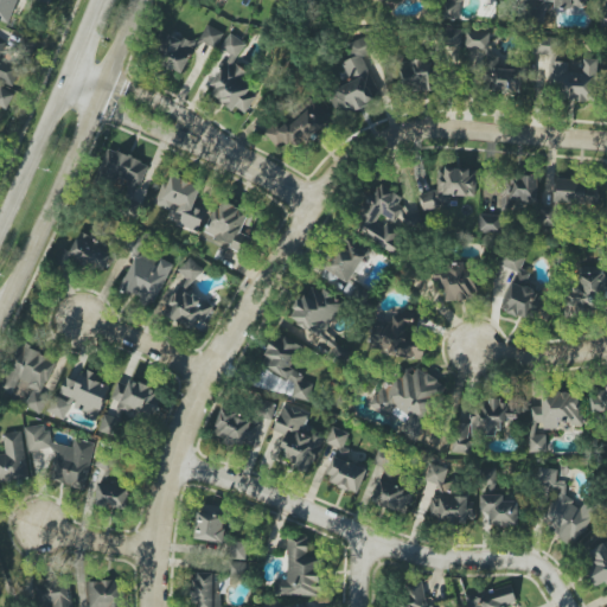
[(0,0),(0,20),(10,24),(18,0),(30,0),(49,7),(51,0),(0,0)]
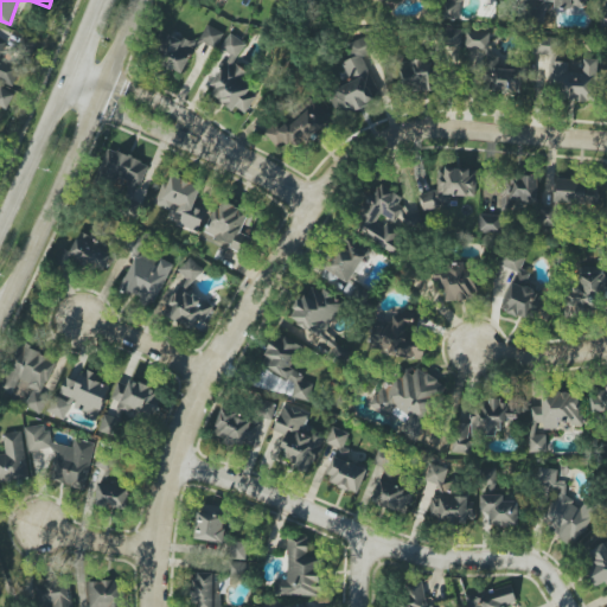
[(460,0),(449,0),(445,0),(445,18),(459,19),(460,0)]
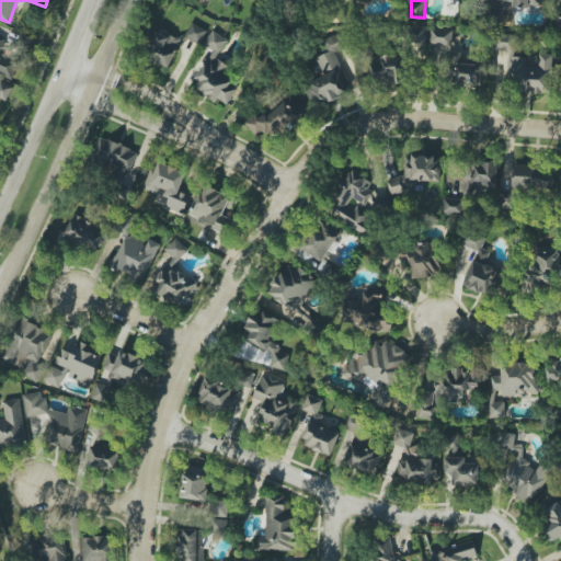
[(206,30),(191,23),(185,37),(201,44),(206,30)]
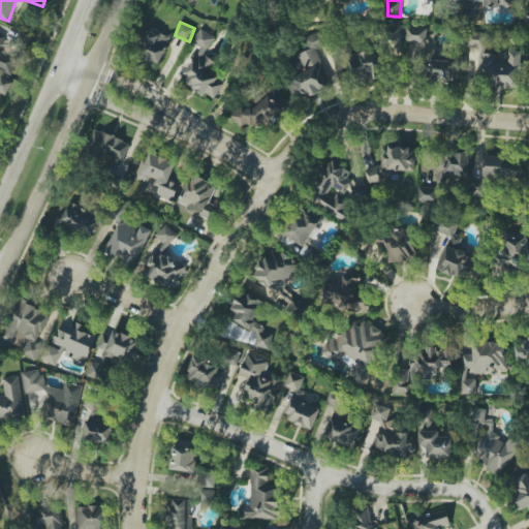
[(403,43),(403,26),(387,26),(386,43),(403,43)]
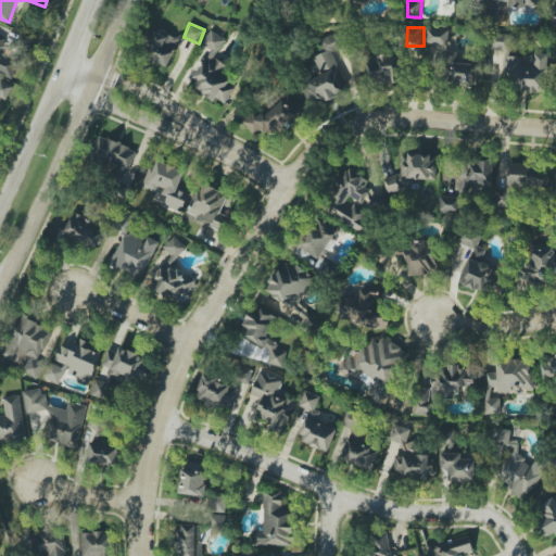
[(451,30),(426,29),(426,47),(434,47),(433,83),(477,84),(477,63),(455,63),(455,50),(451,50),(451,30)]
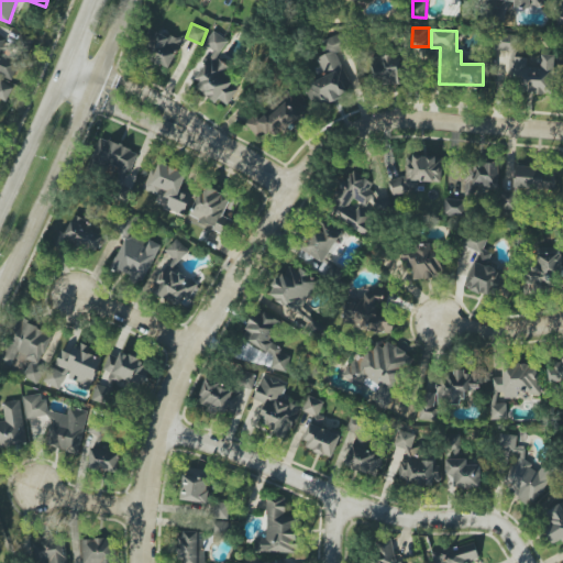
[(169,68),(181,42),(156,31),(144,57),(169,68)]
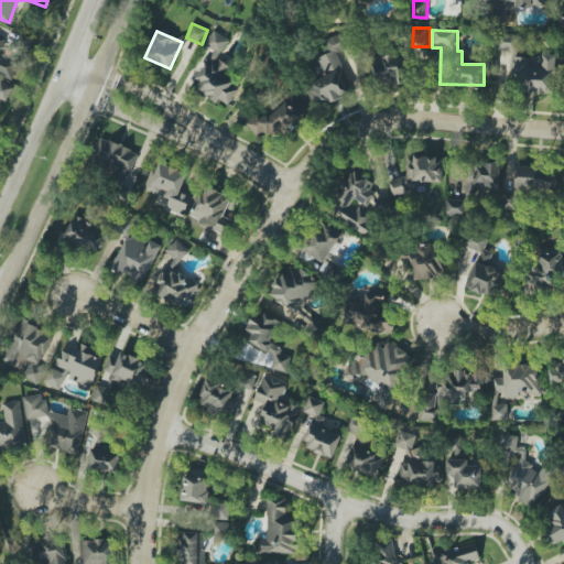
[(228,41),(213,31),(205,44),(215,51),(193,86),(227,107),(239,87),(225,77),(231,67),(217,58),(228,41)]
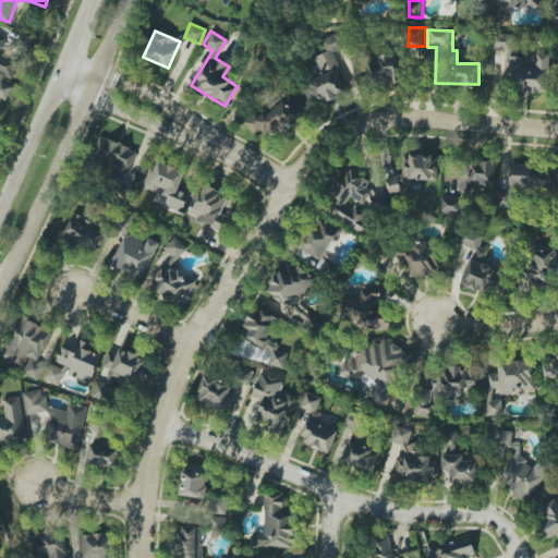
[(322,77),(302,85),(310,106),(349,92),(335,51),(347,47),(341,33),(322,39),(326,52),(314,57),(322,77)]
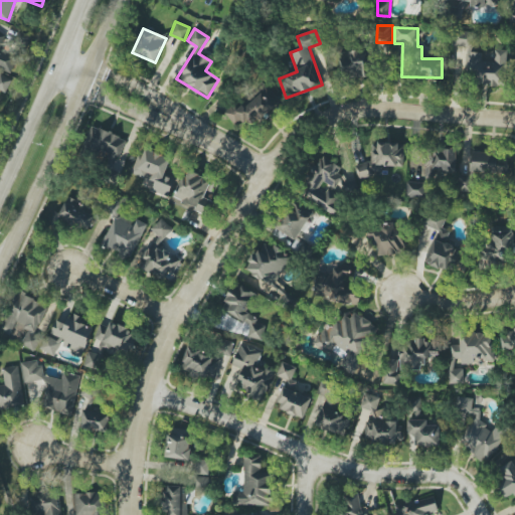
[(473,31),(456,31),(456,46),(473,46),(473,31)]
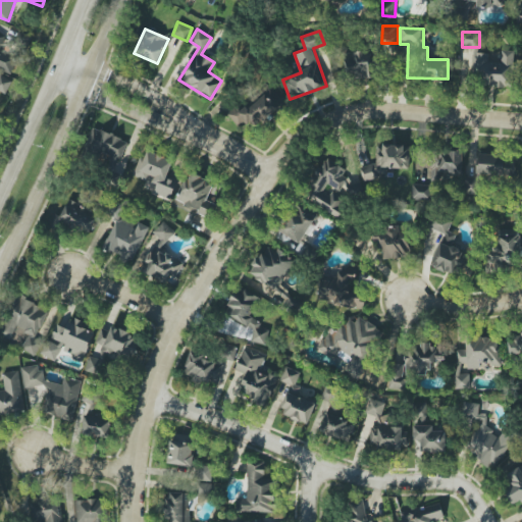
[(0,68),(11,73),(19,54),(2,47),(6,37),(0,34),(0,68)]
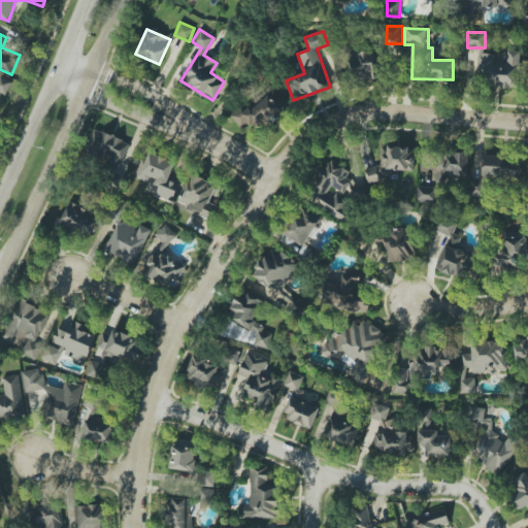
[(519,52),(506,51),(506,63),(494,63),(494,54),(479,54),(477,78),(487,78),(486,87),(518,88),(519,52)]
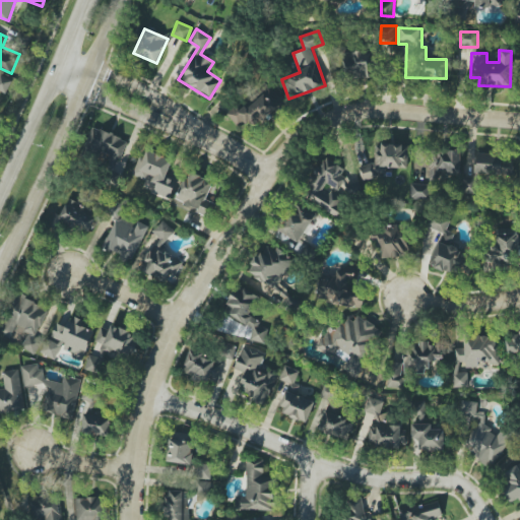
[(373,76),(372,52),(343,52),(343,77),(373,76)]
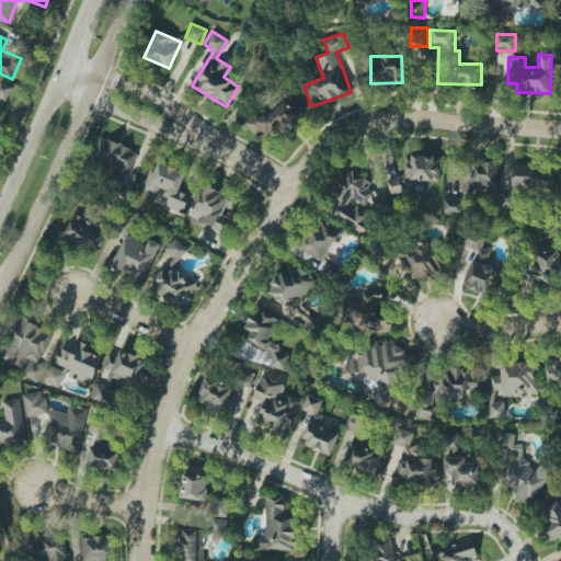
[(0,96),(7,101),(14,87),(1,80),(0,80),(0,96)]
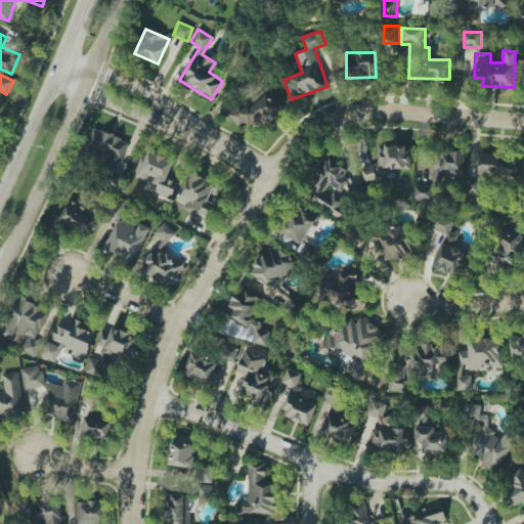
[(230,117),(239,128),(249,120),(257,130),(288,104),(281,97),(277,100),(266,87),(230,117)]
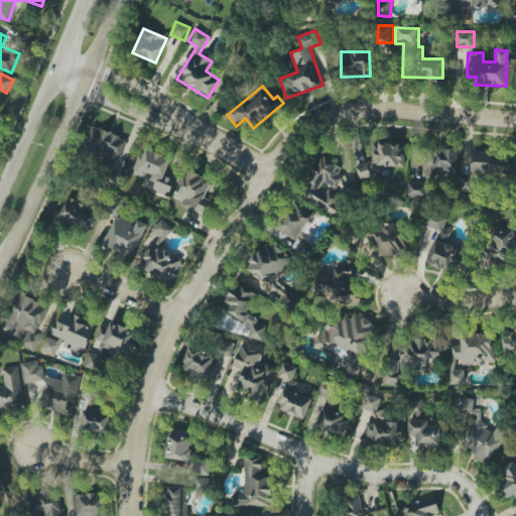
[(122,157),(126,136),(89,129),(86,150),(122,157)]
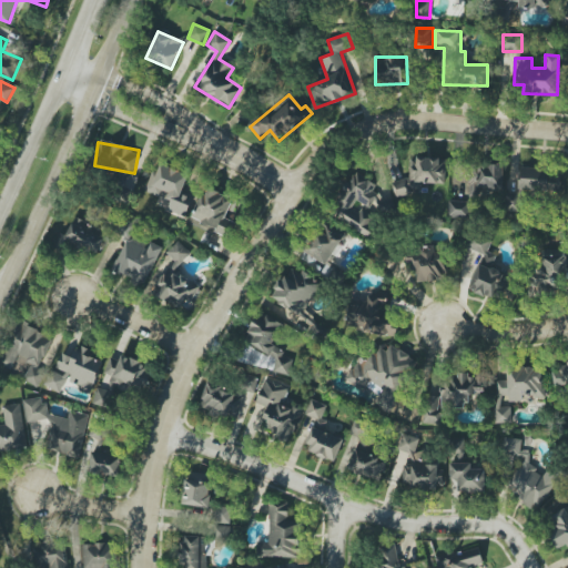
[(445,184),(446,159),(411,156),(409,181),(395,180),(394,196),(426,199),(427,183),(445,184)]
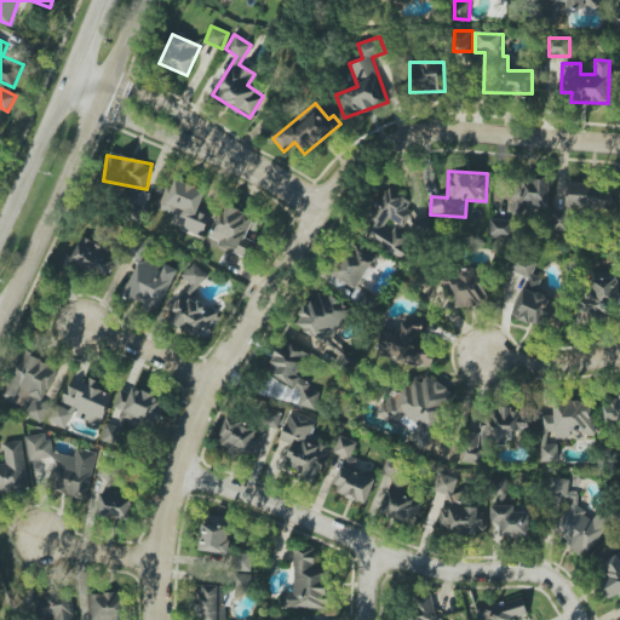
[(158,210),(185,219),(182,230),(202,237),(210,216),(199,212),(206,190),(174,179),(172,189),(166,187),(158,210)]
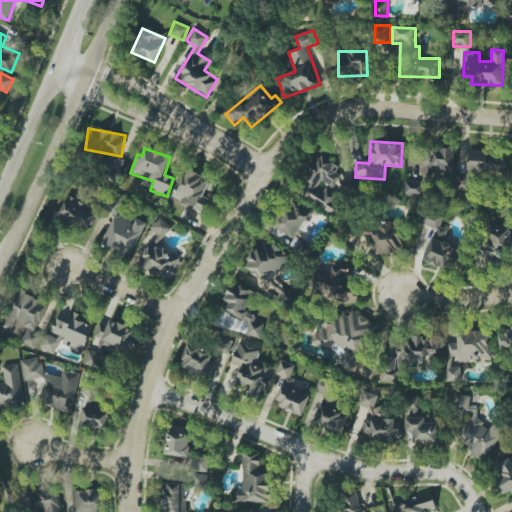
[(453,172),(454,148),(433,148),(433,154),(422,154),(422,171),(453,172)]
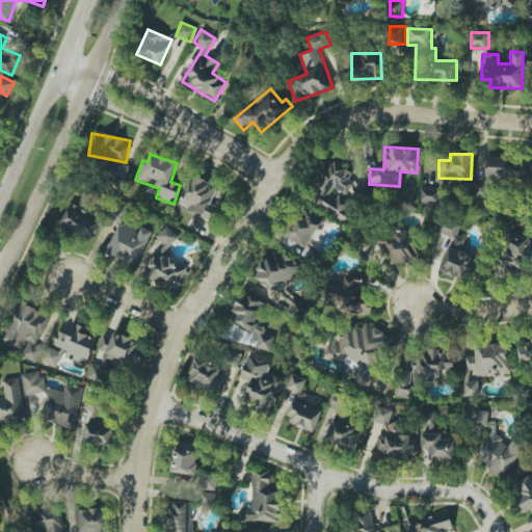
[(487,179),(523,182),(524,171),(514,170),(516,159),(488,156),(486,182),(476,181),(475,197),(486,198),(487,179)]
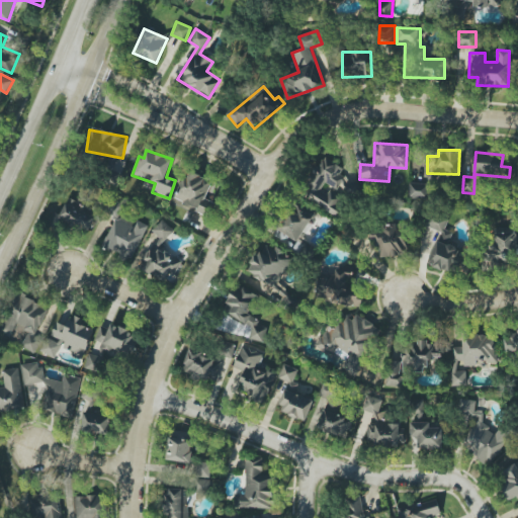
[(304,197),(334,217),(345,200),(330,190),(328,193),(322,189),(326,183),(337,190),(339,187),(352,195),(359,185),(347,178),(349,174),(322,158),(305,186),(309,188),(304,197)]
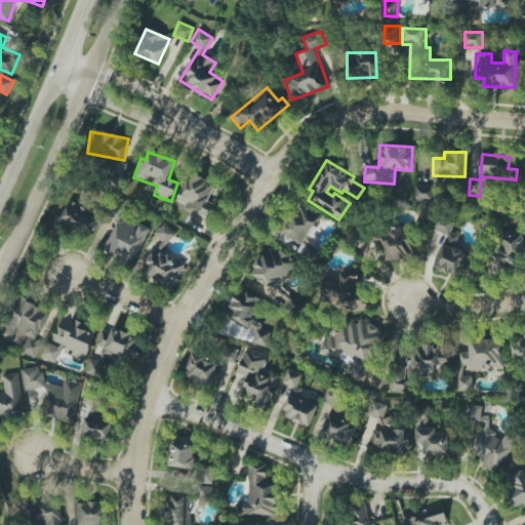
[(212,219),(217,205),(215,204),(221,185),(189,174),(177,207),(212,219)]
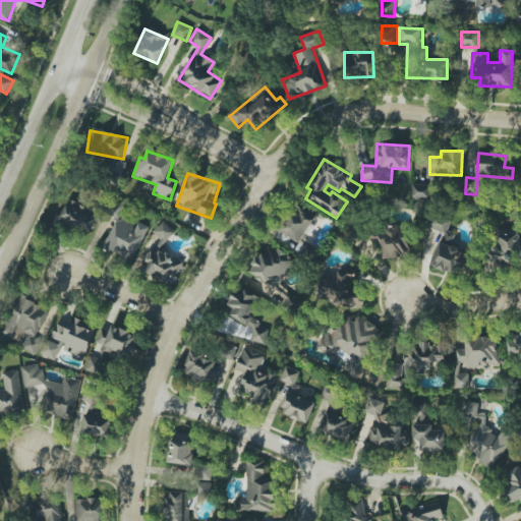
[(429,200),(429,184),(411,184),(411,199),(429,200)]
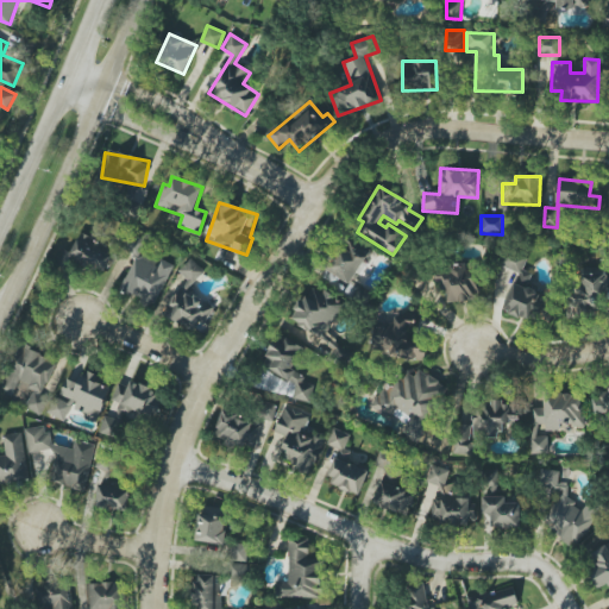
[(69,261),(106,275),(115,248),(79,234),(69,261)]
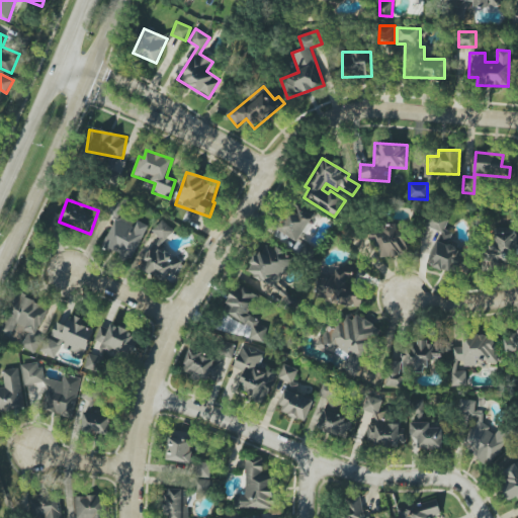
[(297,242),(315,212),(295,201),(274,237),(281,242),(285,235),(297,242)]
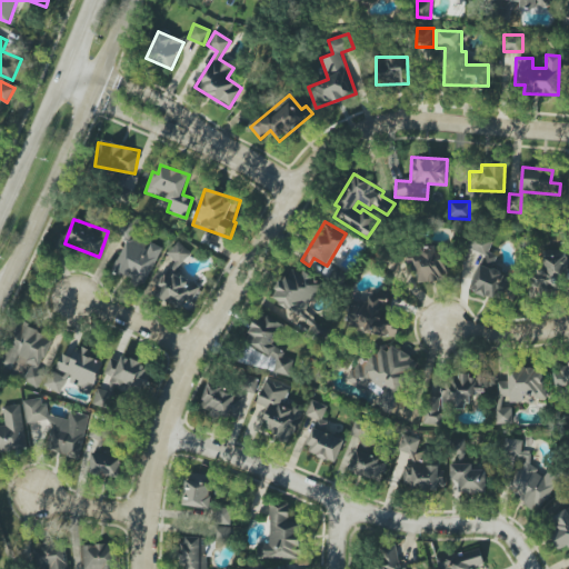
[(498,256),(488,251),(492,242),(475,233),(468,247),(485,256),(480,263),(491,269),(498,256)]
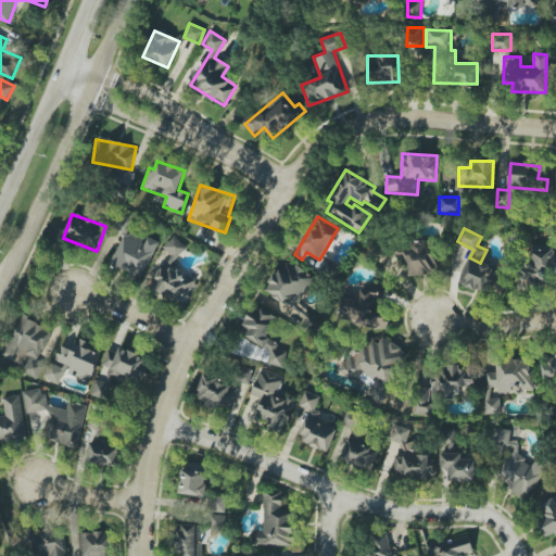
[(110,266),(141,280),(158,243),(126,229),(110,266)]
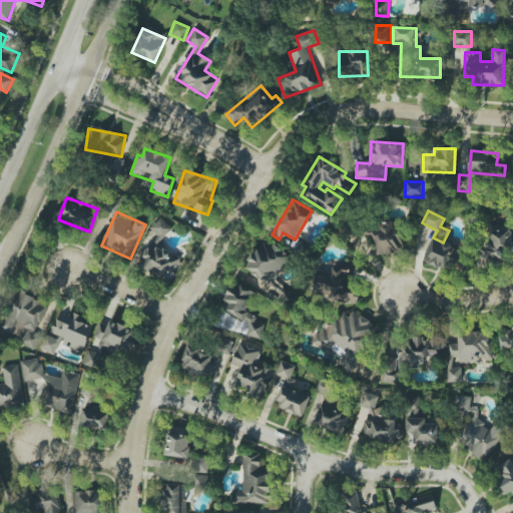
[(180,258),(171,252),(160,241),(170,230),(171,228),(161,217),(150,228),(155,233),(137,266),(166,280),(172,274),(180,258)]
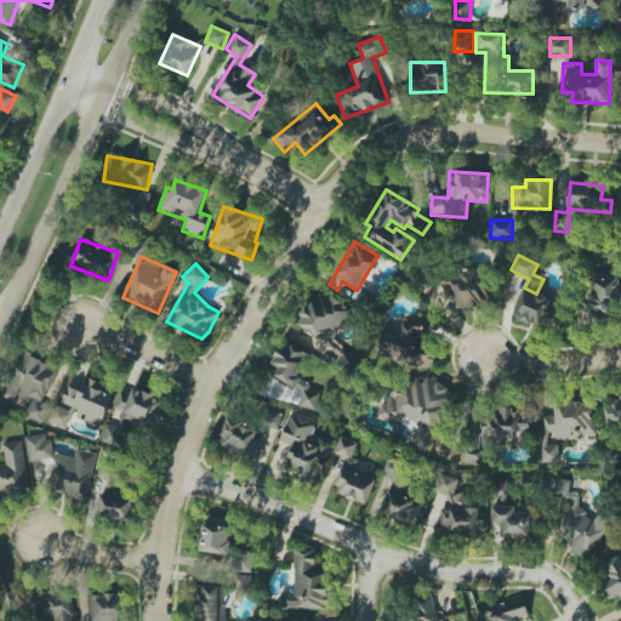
[(455,309),(486,306),(483,269),(444,273),(445,286),(453,286),(455,309)]
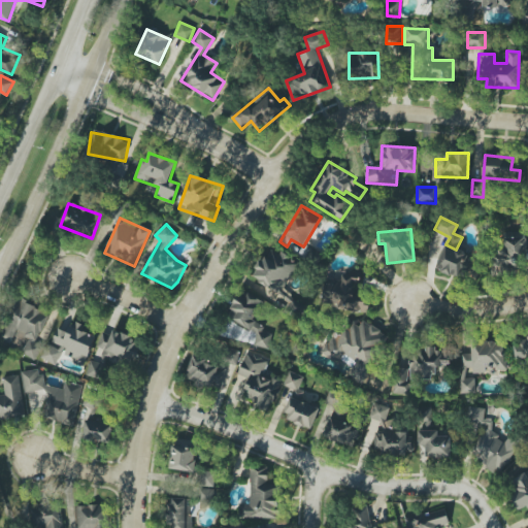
[(525,233),(501,233),(501,250),(494,251),(494,274),(526,273),(525,233)]
